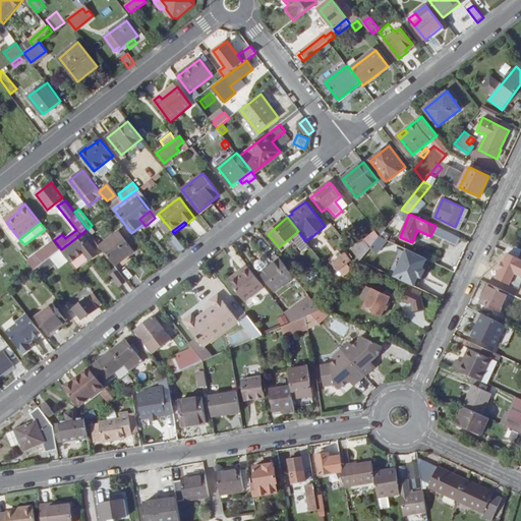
[(387,228),(384,224),(375,232),(380,236),(387,228)]
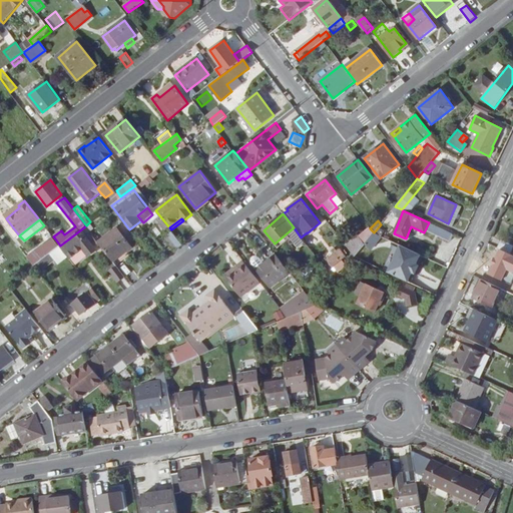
[(437,226),(429,222),(426,230),(434,233),(437,226)]
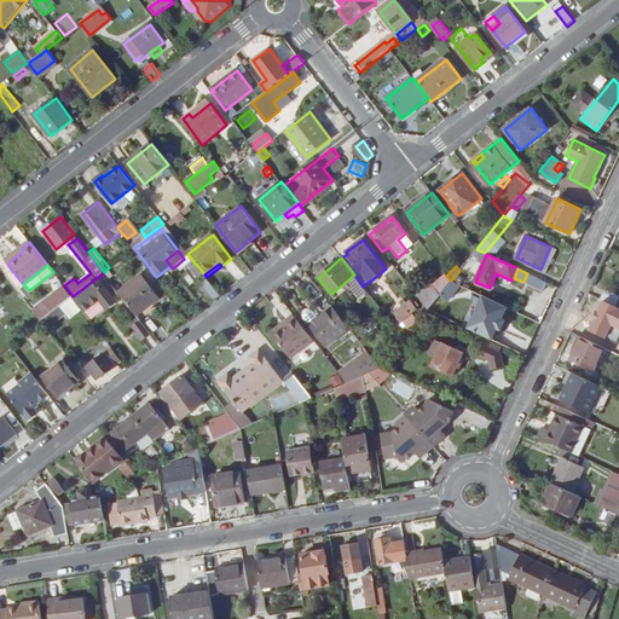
[(524,282),(542,290),(545,283),(527,273),(524,282)]
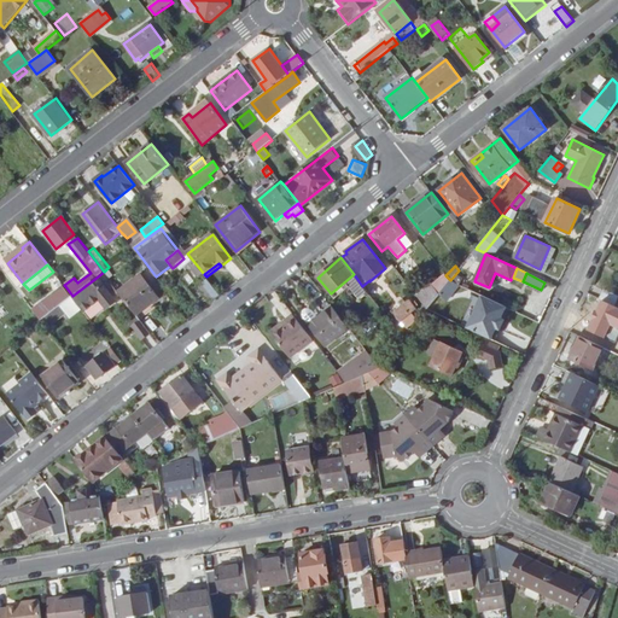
[(143,274),(118,292),(136,314),(159,297),(143,274)]
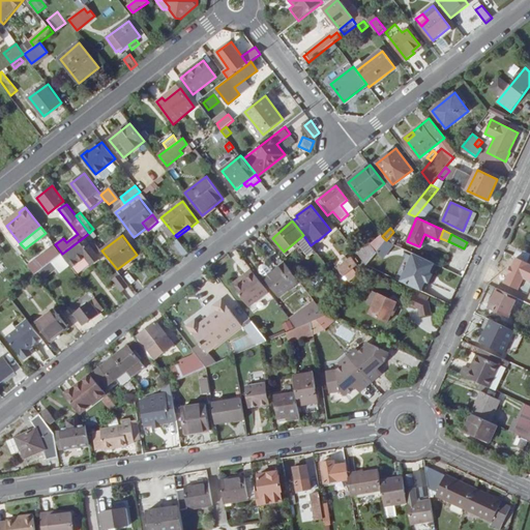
[(307,257),(316,251),(311,245),(303,235),(284,252),(287,256),(299,246),(307,257)]
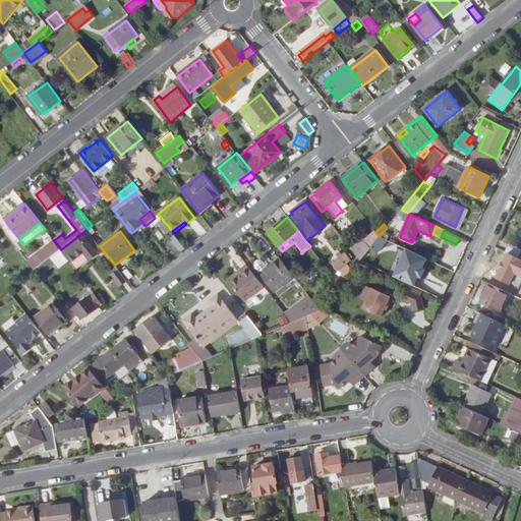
[(375,231),(351,249),(360,261),(380,237),(380,236),(375,232),(375,231)]
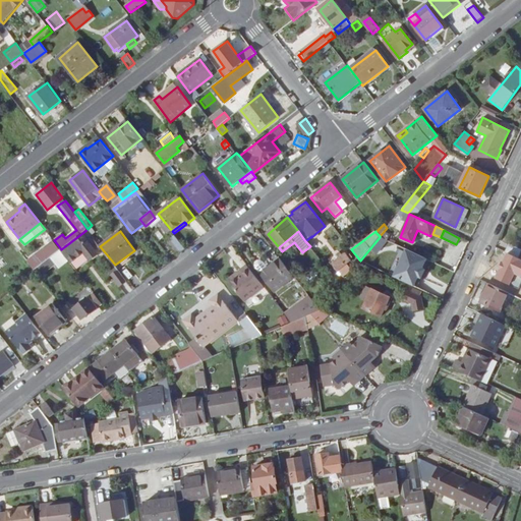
[(72,264),(85,253),(91,261),(99,253),(82,233),(61,249),(72,264)]
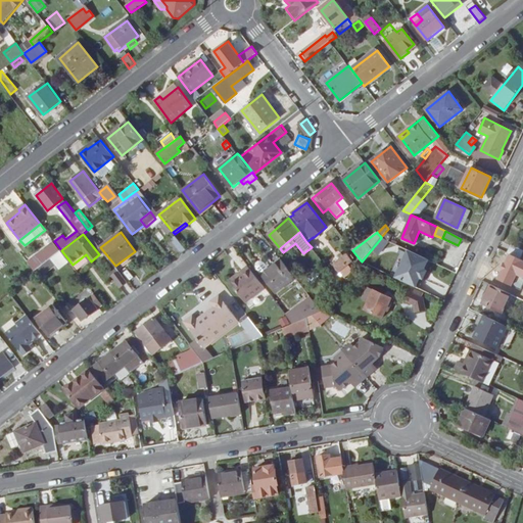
[(178,255),(186,249),(177,238),(169,244),(178,255)]
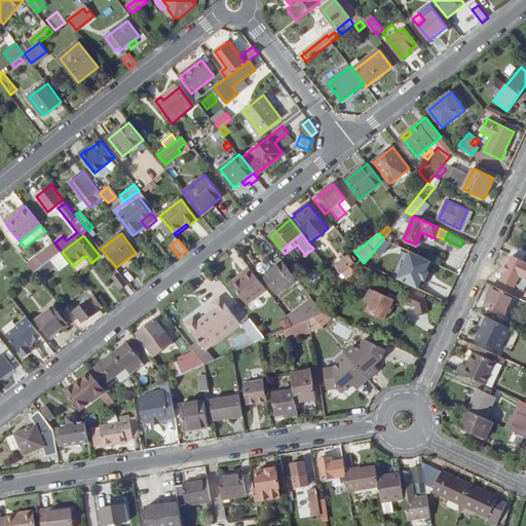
[(364,263),(363,263),(378,270),(380,266),(376,262),(391,243),(383,239),(364,263)]
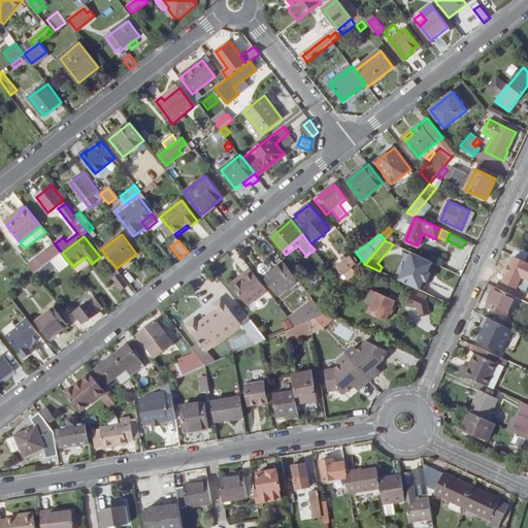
[(35,273),(53,260),(62,253),(56,244),(29,265),(35,273)]
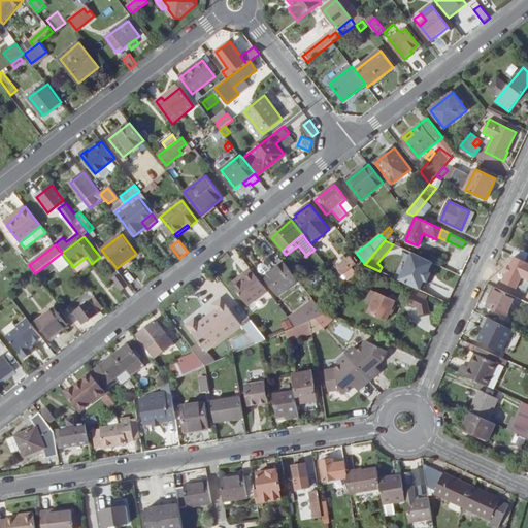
[(433,263),(414,254),(401,282),(420,290),(433,263)]
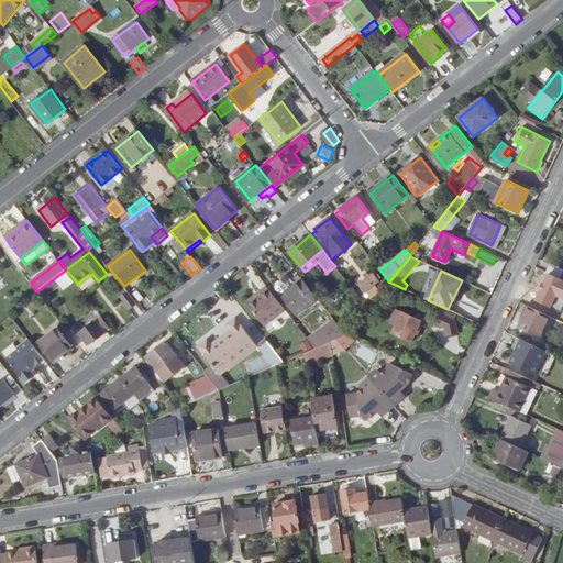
[(360,285),(370,297),(383,286),(373,275),(360,285)]
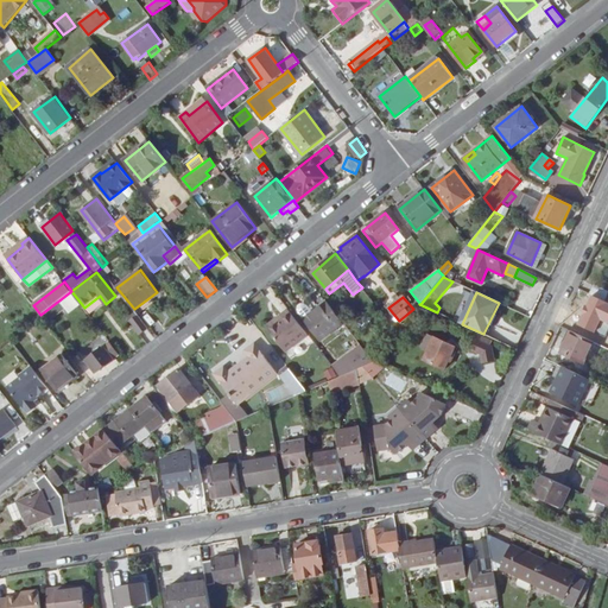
[(64,305),(61,299),(40,315),(45,321),(64,305)]
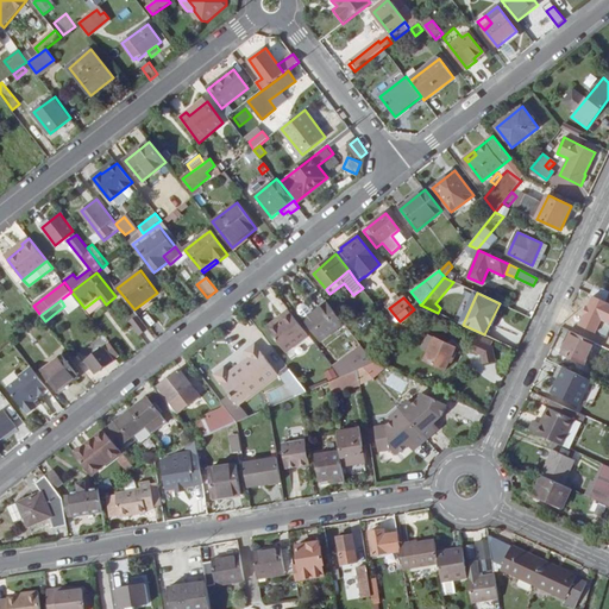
[(300,312),(306,319),(321,340),(344,324),(327,302),(313,313),(308,306),(305,305),(302,305),(300,307),(300,309),(300,312)]
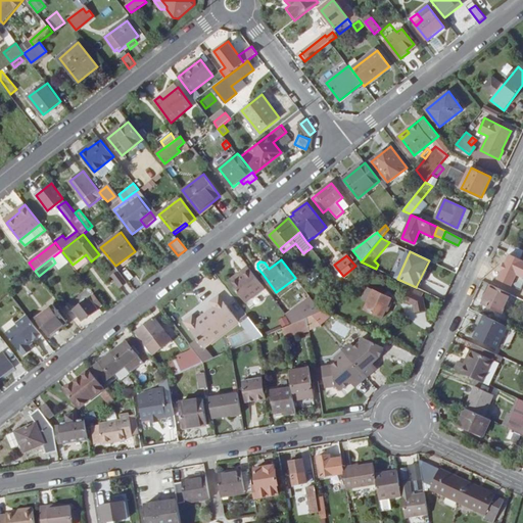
[(20,280),(34,271),(29,265),(15,273),(20,280)]
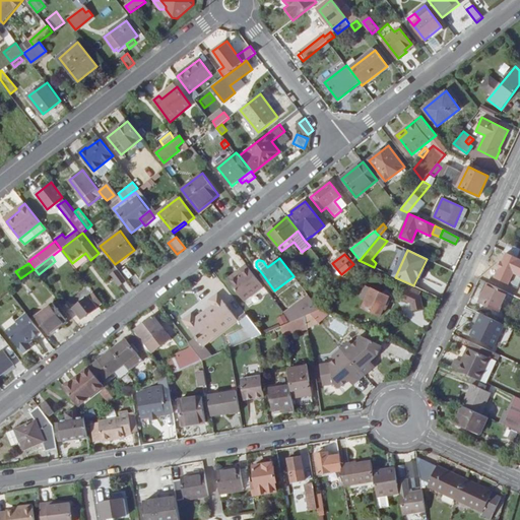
[(231,282),(245,301),(264,286),(247,265),(241,270),(243,273),(231,282)]
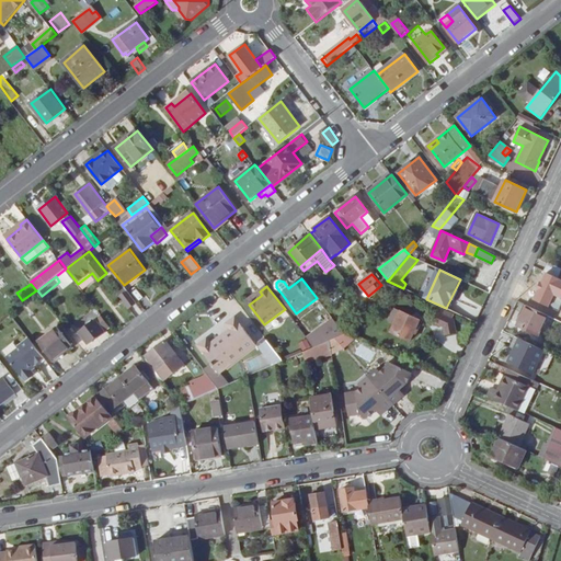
[(138,304),(128,290),(121,296),(130,309),(138,304)]
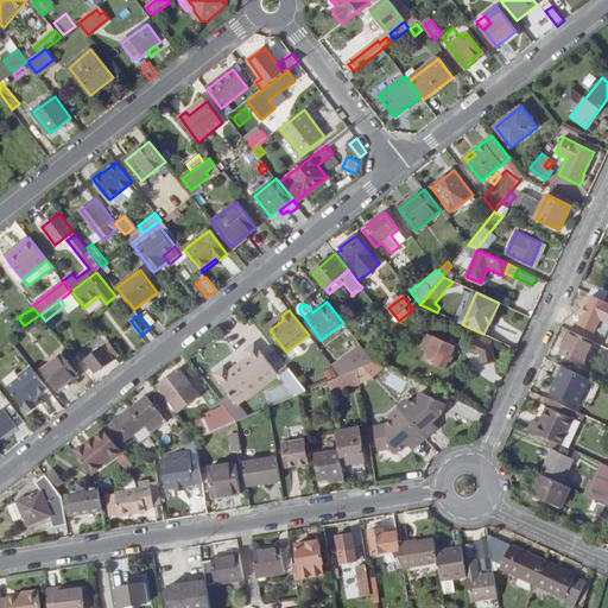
[(577,327),(594,334),(597,324),(581,317),(577,327)]
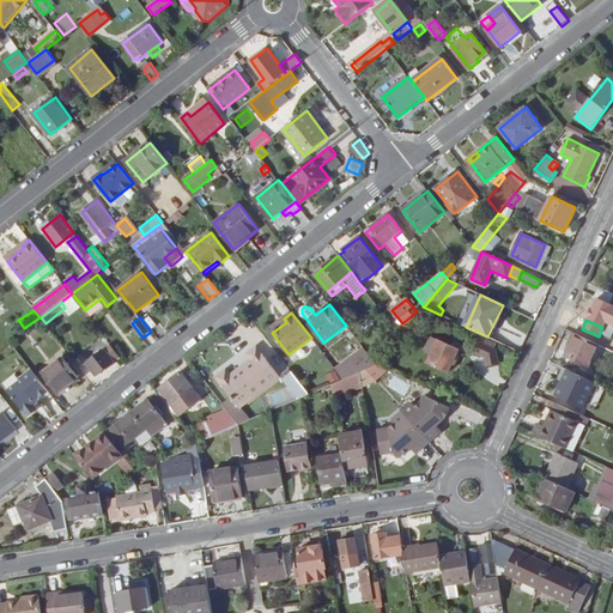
[(582,329),(578,335),(595,344),(599,337),(582,329)]
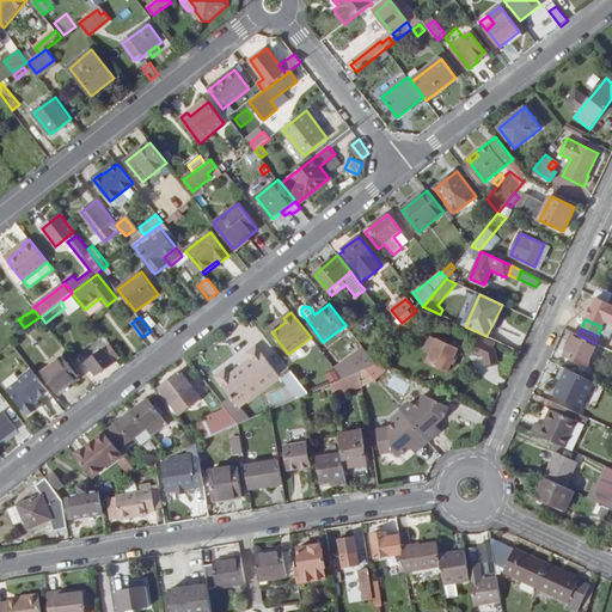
[(121,356),(103,332),(90,342),(99,353),(87,362),(97,374),(121,356)]
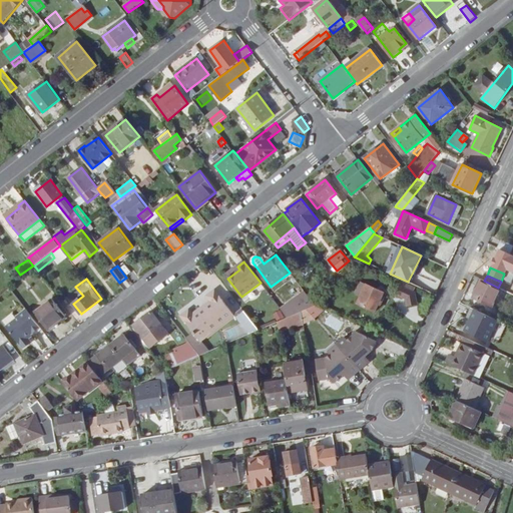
[(484,281),(479,279),(471,297),(493,307),(501,289),(498,288),(484,281)]
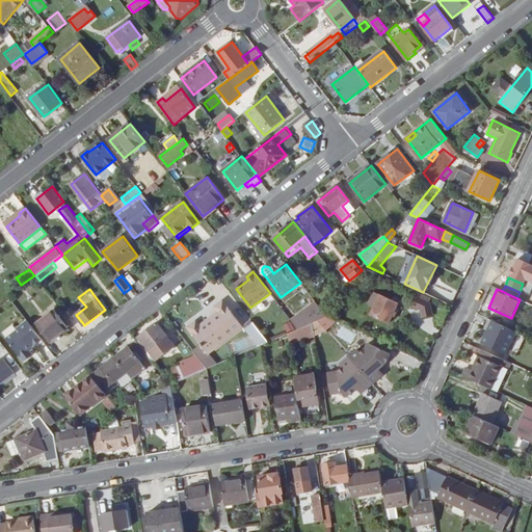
[(398,303),(380,294),(371,314),(390,322),(398,303)]
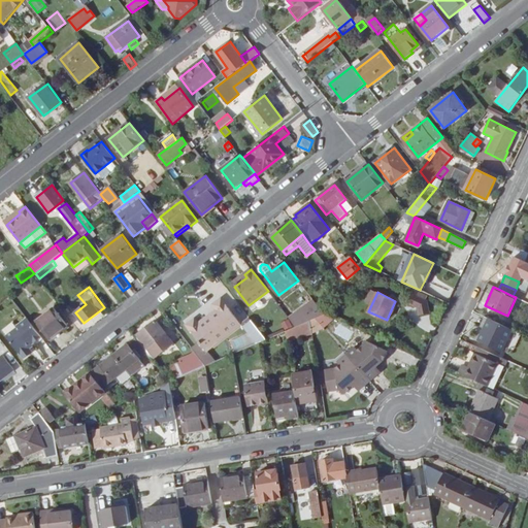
[(413,295),(407,304),(418,308),(419,316),(429,315),(426,302),(413,295)]
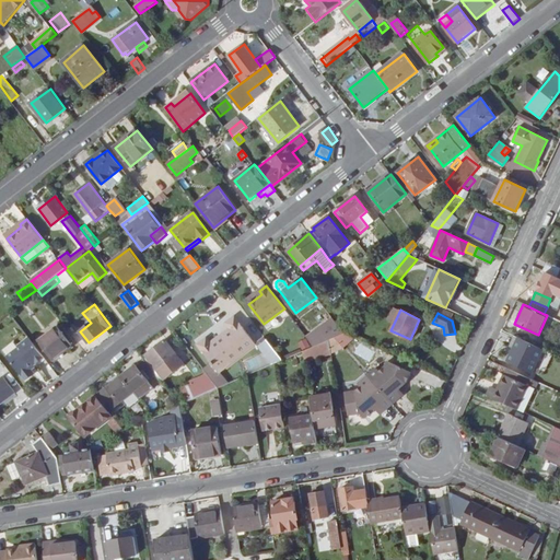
[(255,345),(234,317),(226,323),(230,328),(210,343),(207,338),(199,343),(220,372),(255,345)]
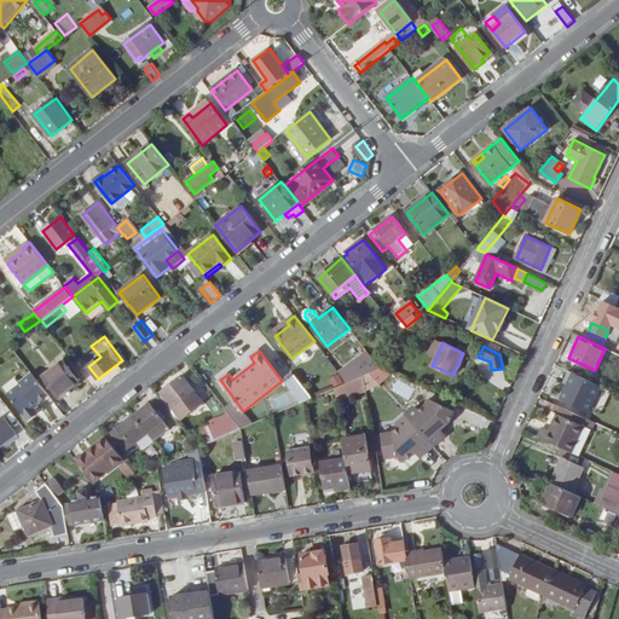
[(368,352),(339,372),(347,383),(364,376),(381,369),(368,352)]
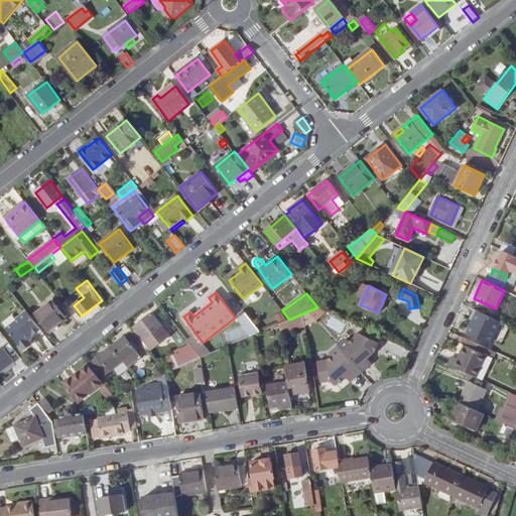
[(53,301),(36,314),(50,332),(68,318),(53,301)]
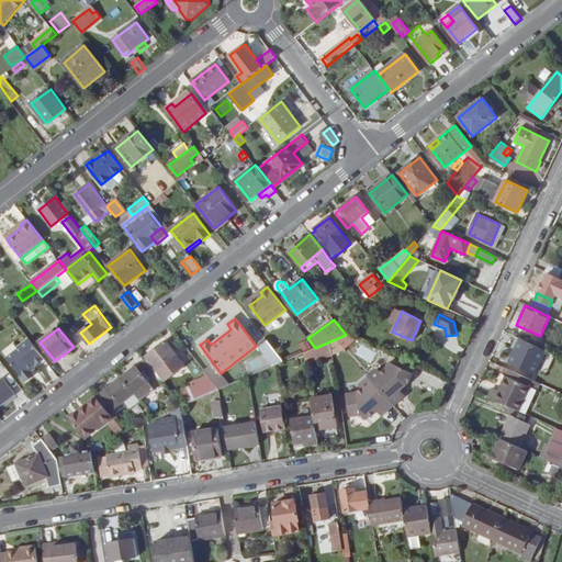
[(46,358),(31,338),(20,347),(21,348),(9,357),(27,381),(36,374),(32,369),(46,358)]
